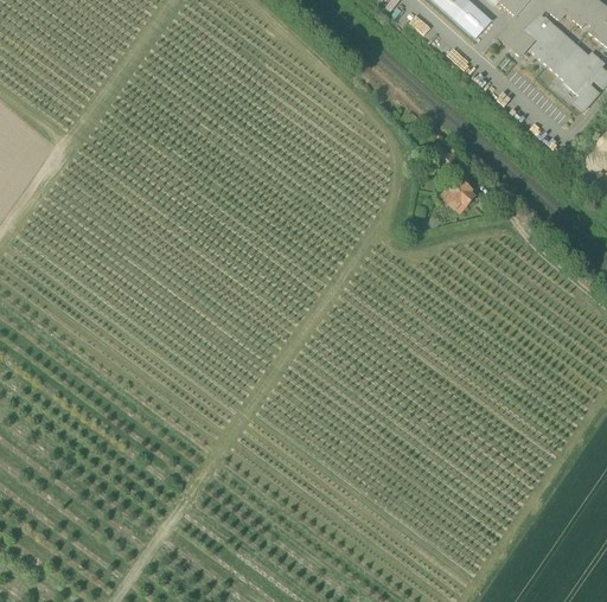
[(389,0),(385,5),(390,10),(397,0),(389,0)]
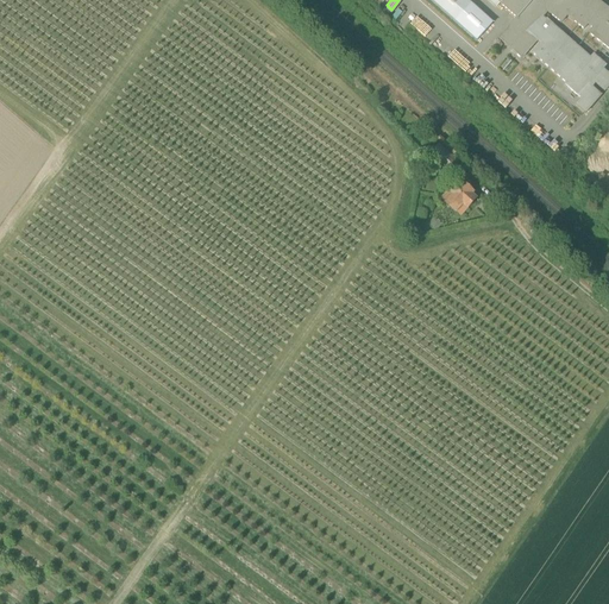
[(434,0),(456,18),(471,0),(434,0)]
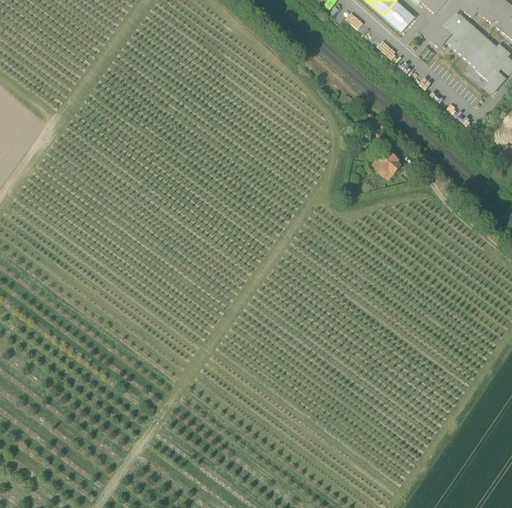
[(414,16),(396,0),(383,15),(400,31),(414,16)]
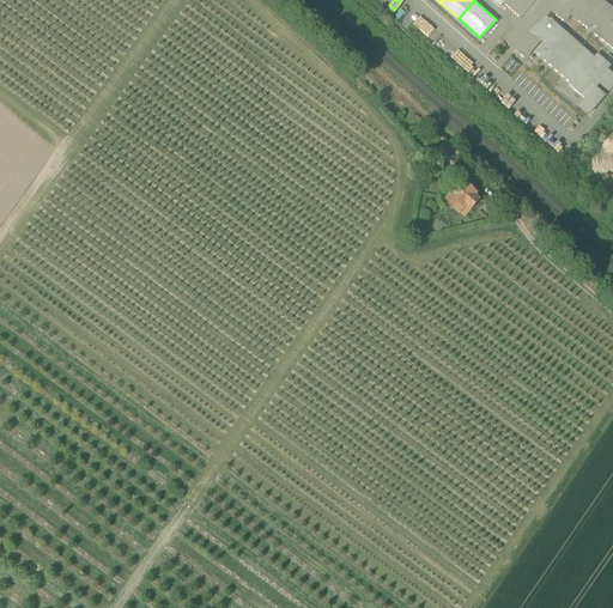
[(612,6),(605,0),(503,0),(520,14),(502,36),(510,43),(513,41),(517,44),(515,47),(525,56),(540,37),(541,36),(533,29),(546,14),(551,8),(565,19),(570,12),(587,26),(592,22),(595,25),(592,30),(612,46),(612,6)]
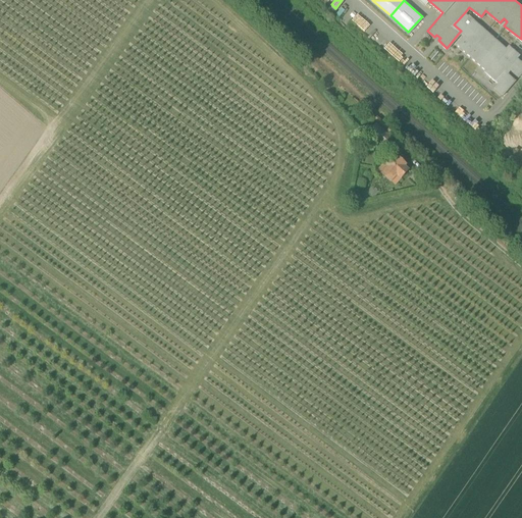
[(465,12),(454,24),(461,31),(460,32),(463,35),(456,43),(484,67),(483,69),(498,82),(493,87),(502,94),(515,79),(507,71),(510,68),(518,75),(521,70),(521,60),(517,56),(519,53),(508,44),(506,47),(468,13),(467,14),(465,12)]
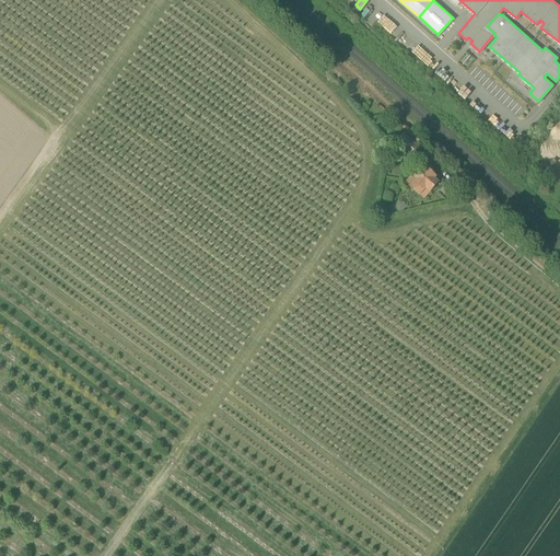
[(395,139),(409,152),(417,145),(403,131),(395,139)]
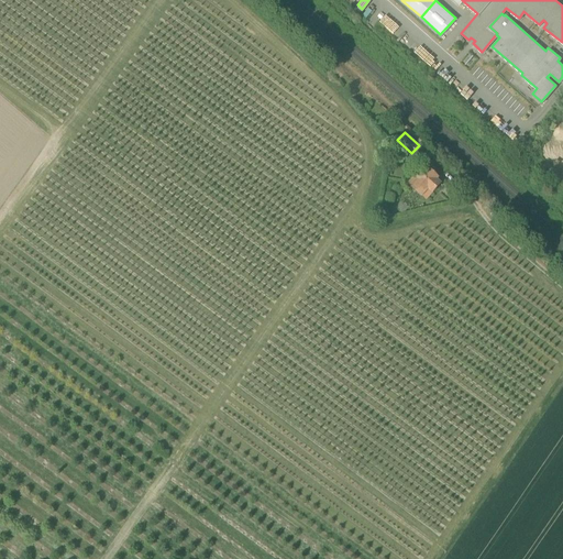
[(419,192),(423,195),(426,193),(427,192),(438,179),(433,176),(435,174),(428,166),(426,168),(421,164),(414,173),(408,179),(412,184),(411,184),(419,192)]
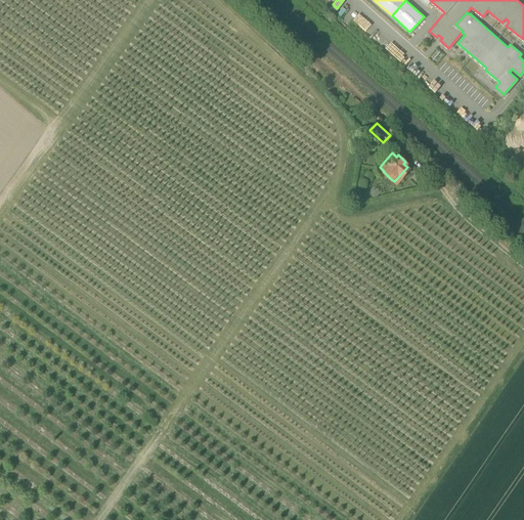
All buildings are outlined.
